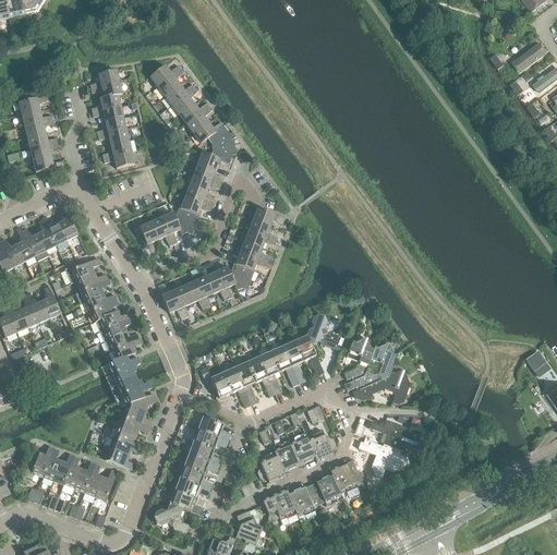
[(3,0),(8,16),(24,13),(21,0),(3,0)]
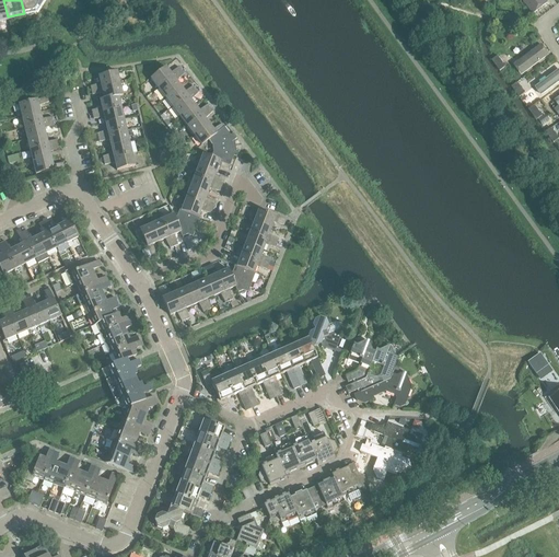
[(21,0),(24,13),(34,11),(41,0),(21,0)]
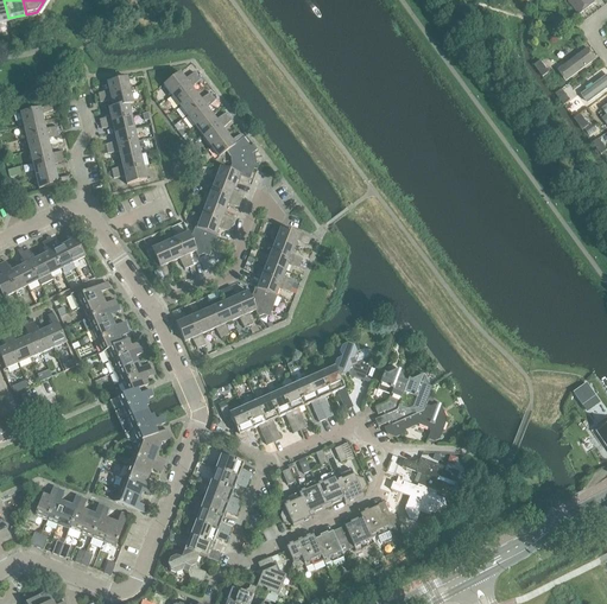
[(567,0),(577,14),(594,0),(567,0)]
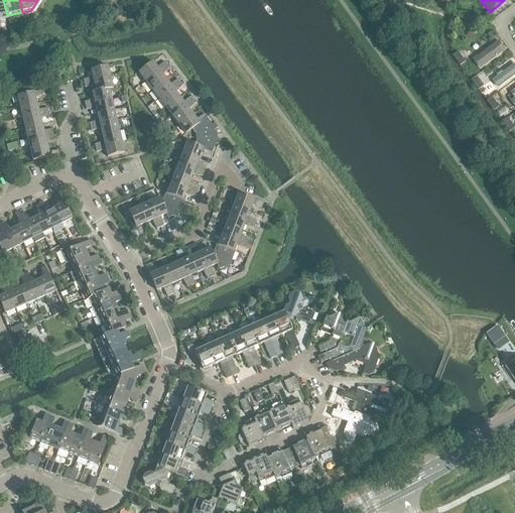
[(505,48),(499,40),(474,59),(480,68),(505,48)]
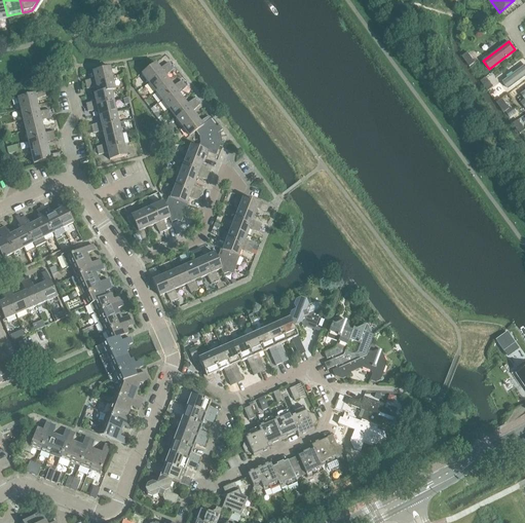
[(461,54),(469,64),(474,60),(466,50),(461,54)]
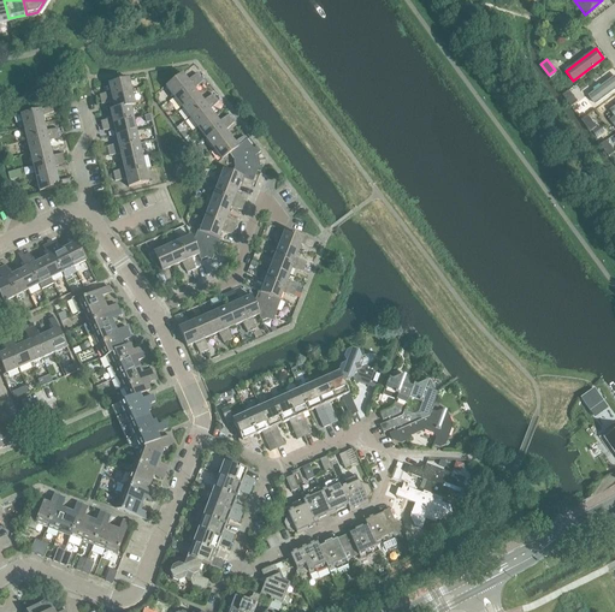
[(165,83),(172,94),(199,75),(196,71),(187,77),(182,71),(165,83)]
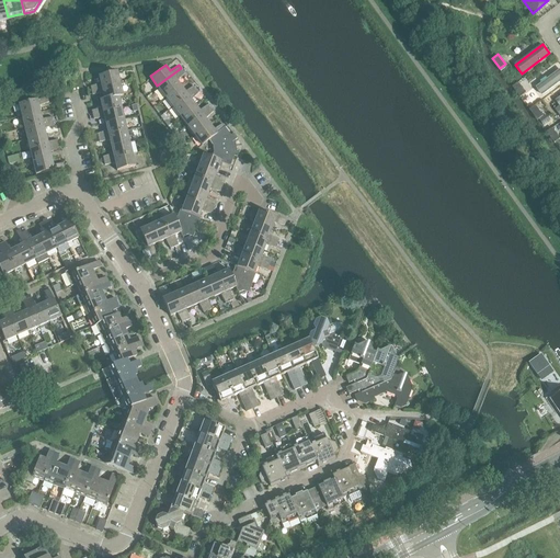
[(559,79),(559,68),(559,67),(535,84),(541,93),(559,79)]
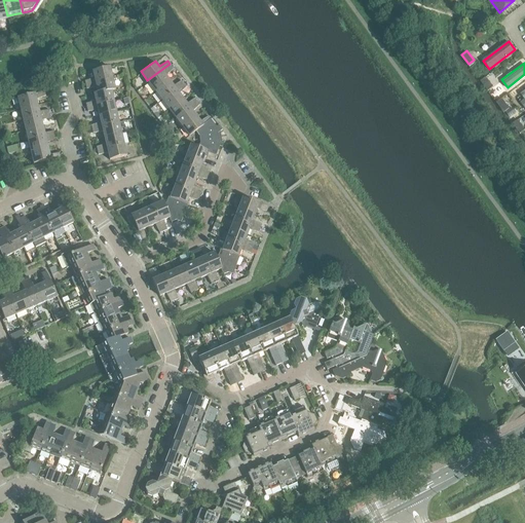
[(84,77),(85,82),(112,75),(109,64),(91,68),(94,74),(84,77)]
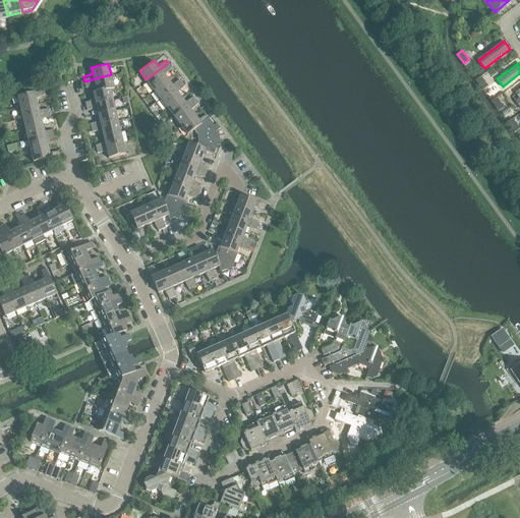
[(146,79),(153,88),(167,77),(163,72),(171,66),(168,63),(146,79)]
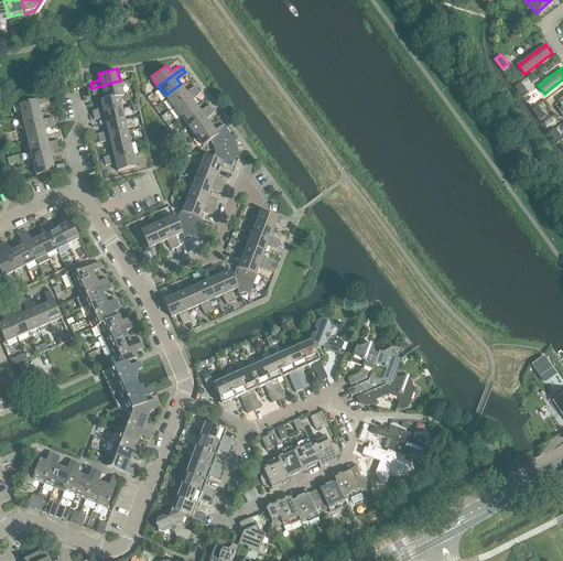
[(103,89),(104,96),(105,97),(119,94),(119,95),(123,94),(120,81),(91,88),(91,92),(103,89)]
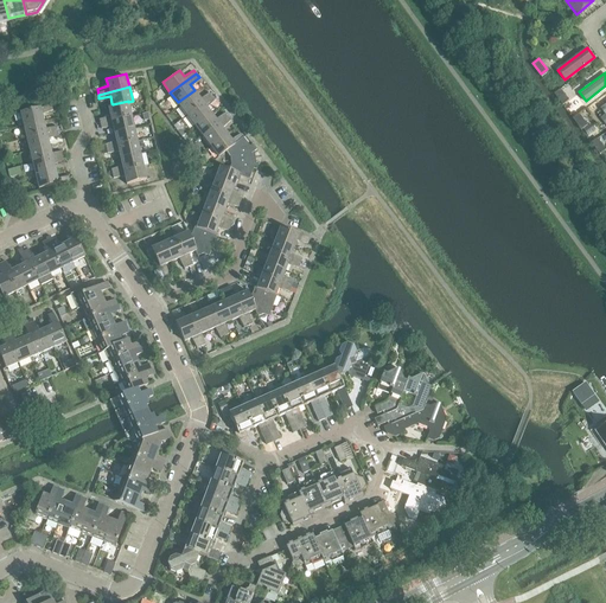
[(554,91),(562,102),(568,97),(560,87),(554,91)]
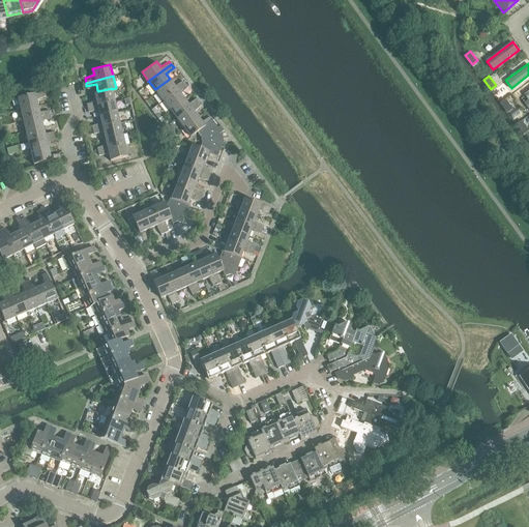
[(155,89),(162,98),(184,82),(182,79),(174,84),(170,79),(155,89)]
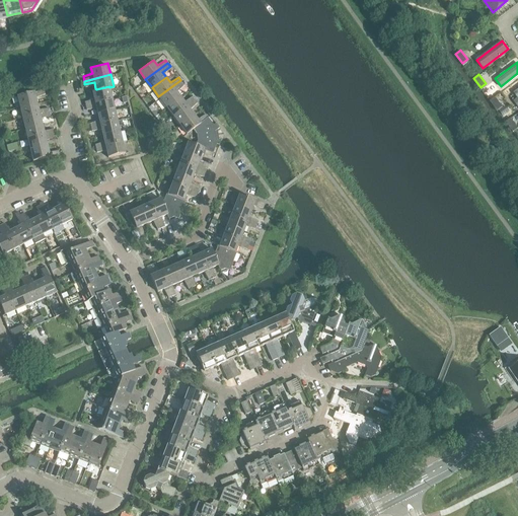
[(158,96),(165,105),(179,94),(175,90),(183,83),(180,80),(158,96)]
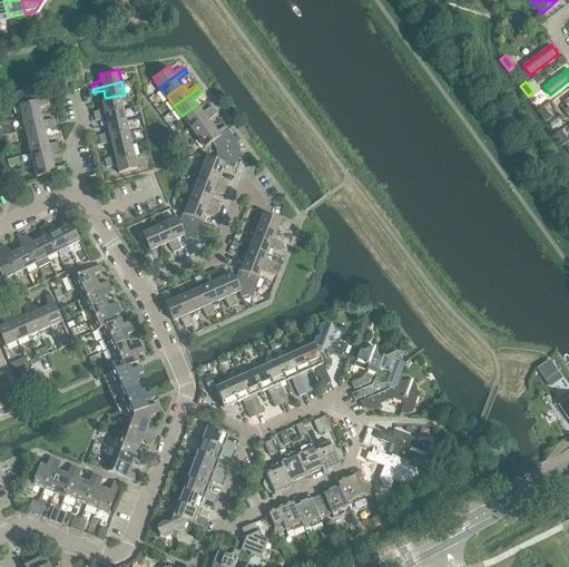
[(92,109),(94,114),(123,107),(120,96),(120,95),(106,98),(105,97),(100,98),(102,105),(92,109)]
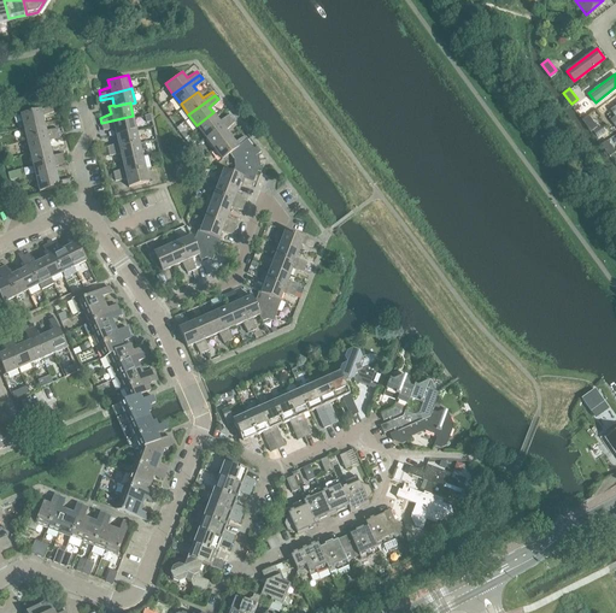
[(19,112),(23,127),(44,121),(42,113),(53,110),(52,104),(19,112)]
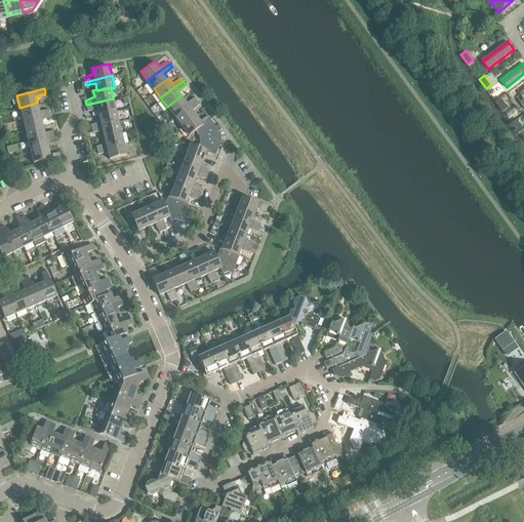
[(167,107),(173,115),(196,98),(194,95),(186,102),(182,95),(167,107)]
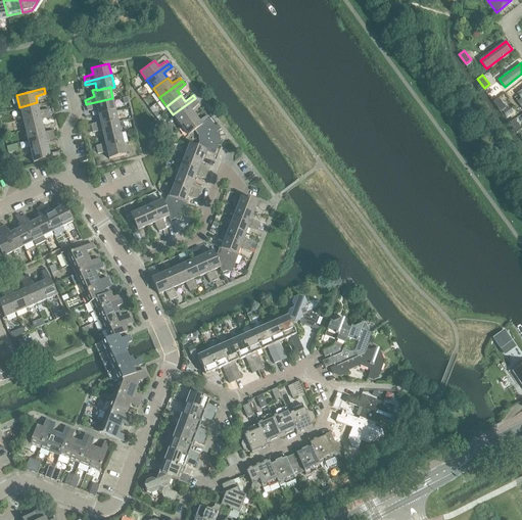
[(492,100),(500,109),(506,105),(499,96),(492,100)]
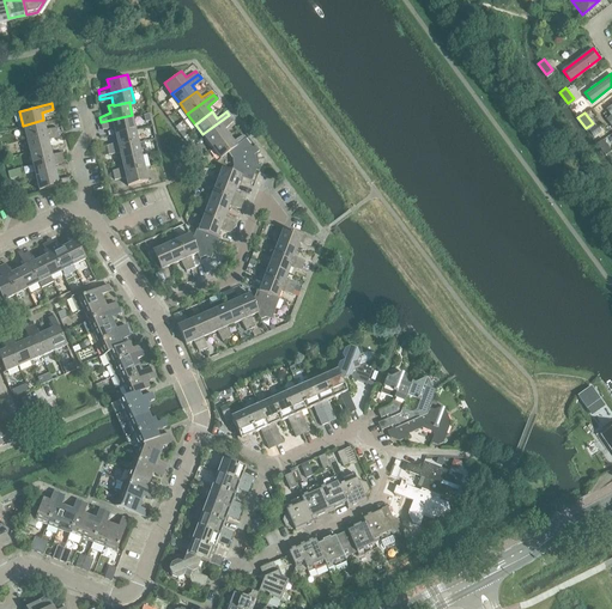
[(113,125),(114,132),(135,127),(132,115),(101,122),(102,126),(113,125)]
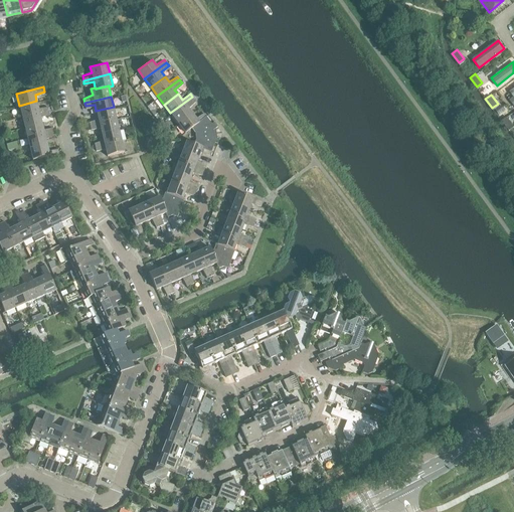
[(170,113),(177,122),(191,112),(187,107),(195,100),(192,97),(170,113)]
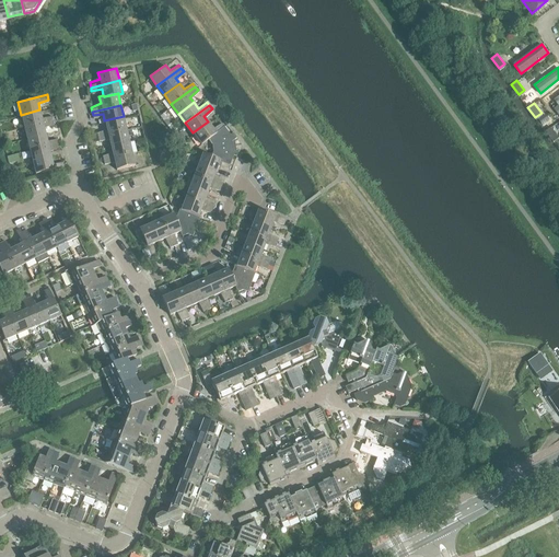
[(21,115),(23,126),(53,119),(51,114),(42,116),(39,109),(21,115)]
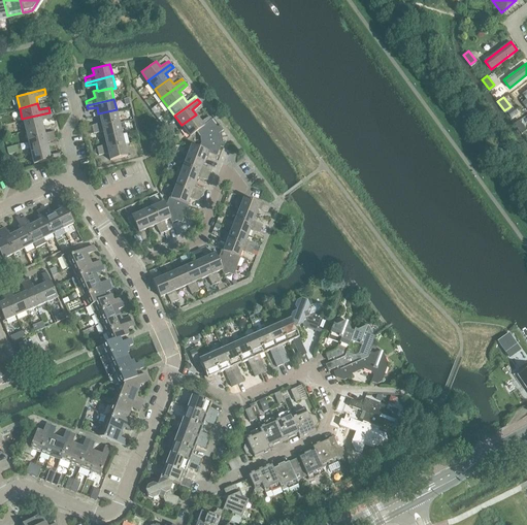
[(513,107),(507,110),(512,116),(517,111),(513,107)]
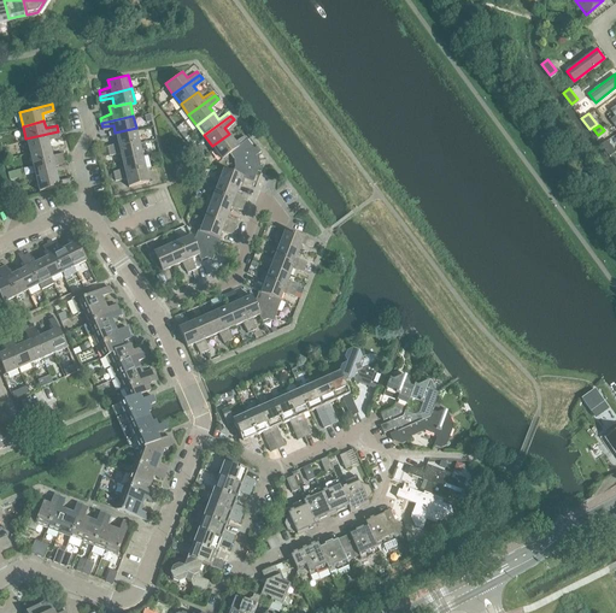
[(106,143),(107,148),(139,140),(136,128),(115,133),(117,140),(106,143)]
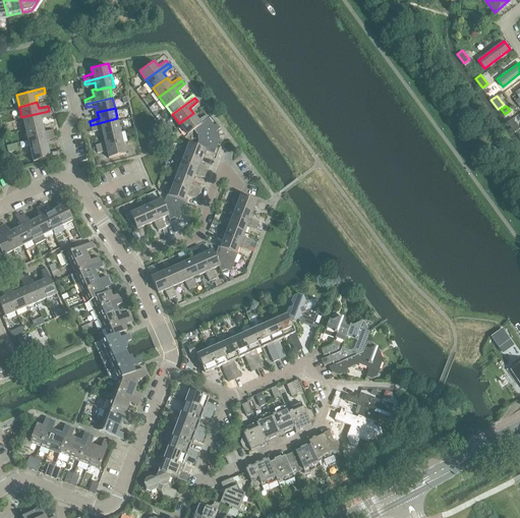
[(21,117),(24,127),(42,123),(41,117),(50,114),(49,111),(21,117)]
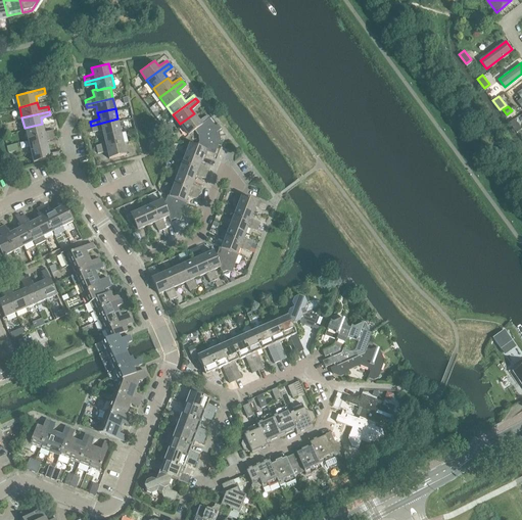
[(187,134),(194,129),(194,128),(208,116),(206,113),(198,119),(194,113),(180,124),(187,134)]
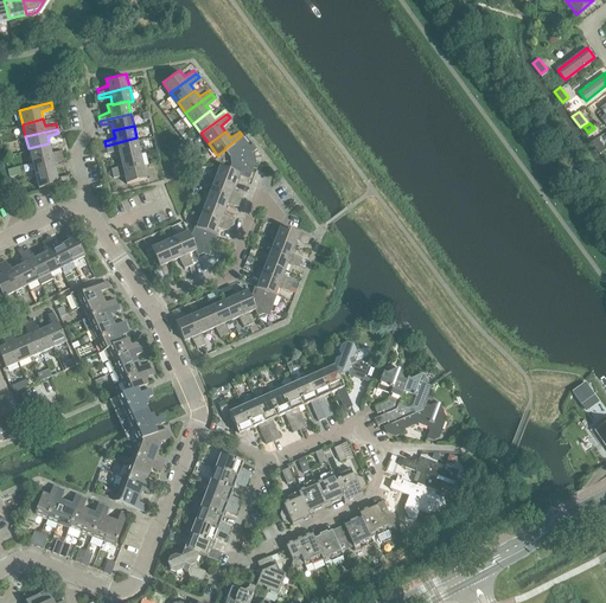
[(229,154),(230,158),(254,153),(254,148),(256,147),(252,141),(249,143),(242,135),(225,148),(225,149),(229,154)]
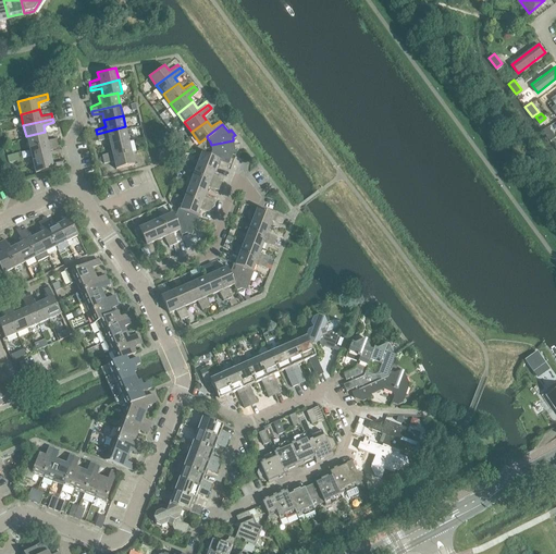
[(542,128),(550,139),(555,135),(547,124),(542,128)]
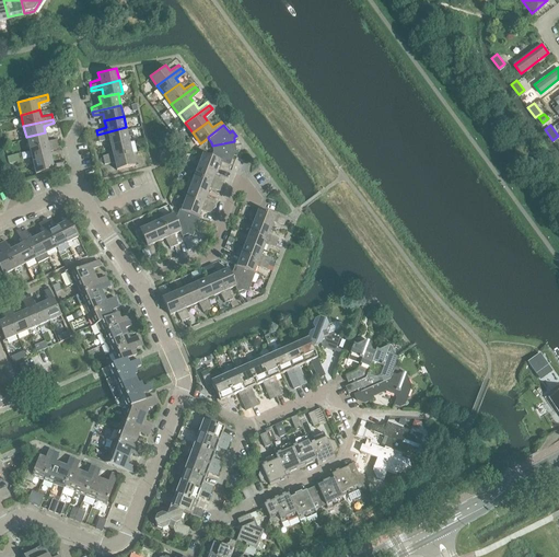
[(108,137),(109,143),(129,139),(126,127),(97,135),(97,138),(108,137)]
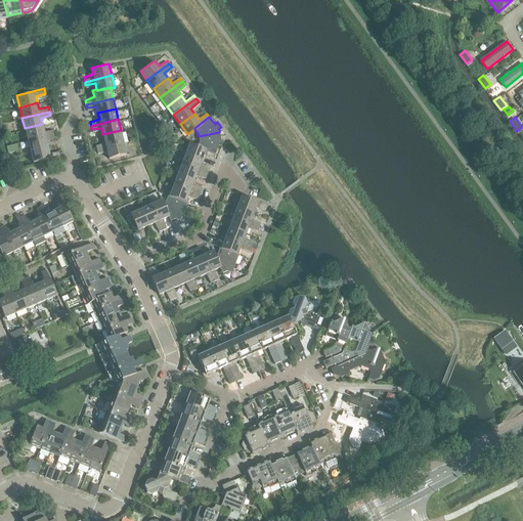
[(25,128),(28,139),(54,133),(53,128),(44,130),(42,124),(25,128)]
